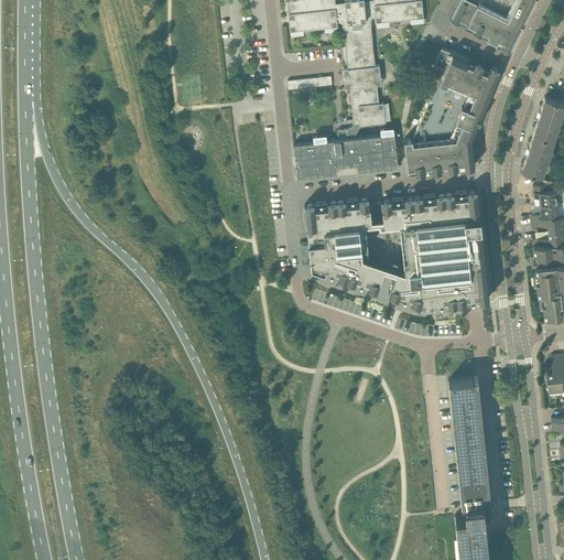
[(343,32),(344,32),(346,51),(348,73),(344,73),(345,84),(349,84),(354,129),(346,133),(347,142),(354,141),(354,140),(359,131),(359,129),(361,128),(381,126),(379,107),(377,81),(381,81),(379,70),(375,70),(371,29),(371,22),(389,20),(389,24),(411,22),(410,18),(423,17),(421,0),(372,0),(373,3),(365,4),(364,3),(362,0),(345,0),(346,4),(345,4),(345,6),(335,7),(334,0),(284,0),(285,4),(286,4),(290,29),(290,30),(303,29),(303,33),(325,31),(324,27),(342,24),(343,32)]
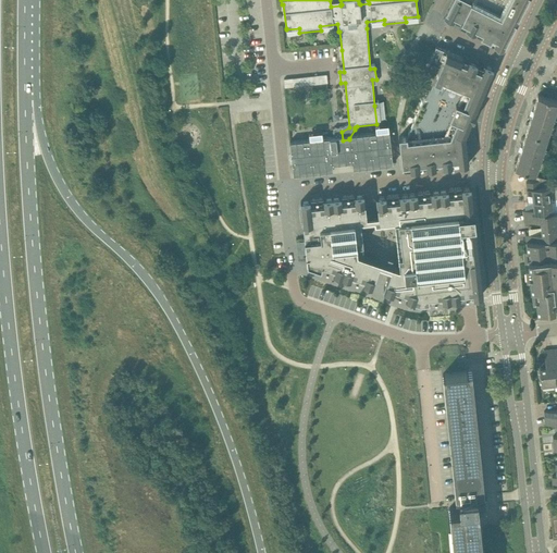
[(458,0),(455,0),(444,23),(454,27),(456,24),(461,26),(459,31),(469,35),(474,37),(474,38),(475,38),(478,35),(483,37),(481,41),(484,42),(490,45),(489,47),(490,48),(493,42),(496,44),(494,49),(498,51),(503,53),(529,0),(461,0),(461,1),(458,0)]
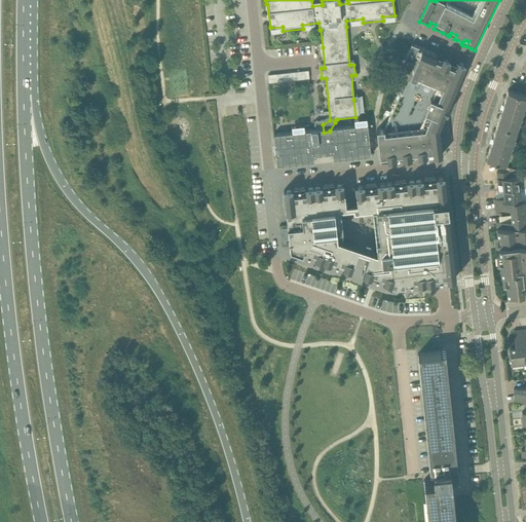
[(377,133),(380,165),(387,164),(387,163),(397,162),(397,163),(407,162),(407,161),(409,161),(409,162),(418,161),(418,160),(427,159),(427,160),(434,159),(443,158),(440,131),(466,68),(457,65),(455,71),(450,68),(451,64),(412,47),(405,63),(415,67),(406,89),(404,88),(385,133),(377,133)]
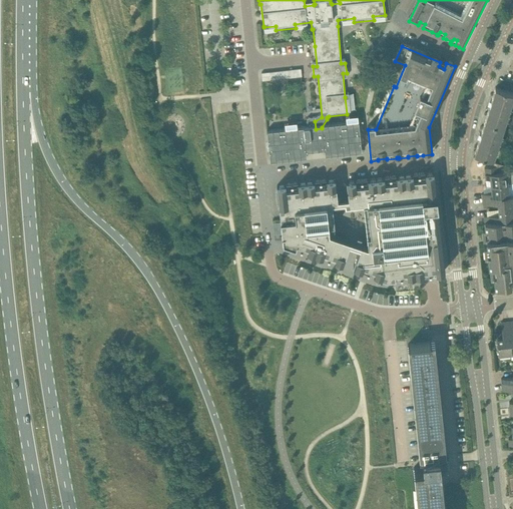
[(263,84),(302,80),(302,72),(301,72),(262,76),(263,84)]
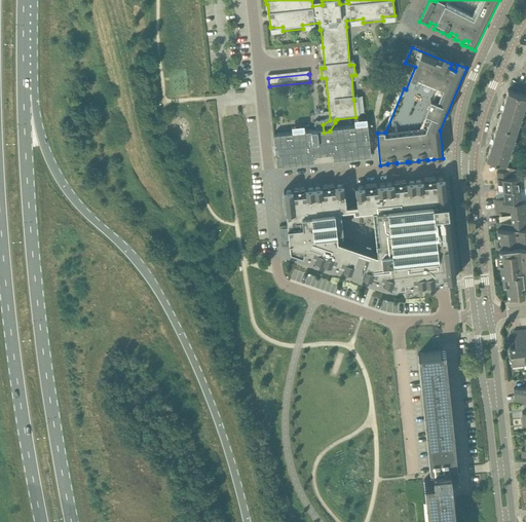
[(525,94),(510,89),(488,156),(516,164),(520,152),(517,152),(525,120),(525,94)]
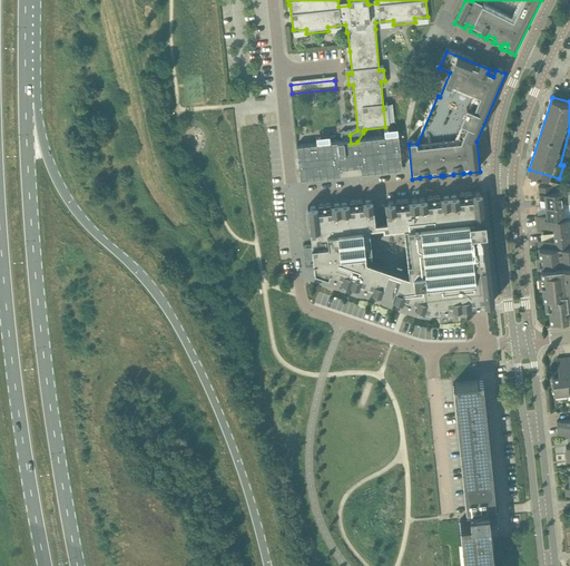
[(350,135),(343,135),(342,136),(342,145),(351,144),(350,135)]
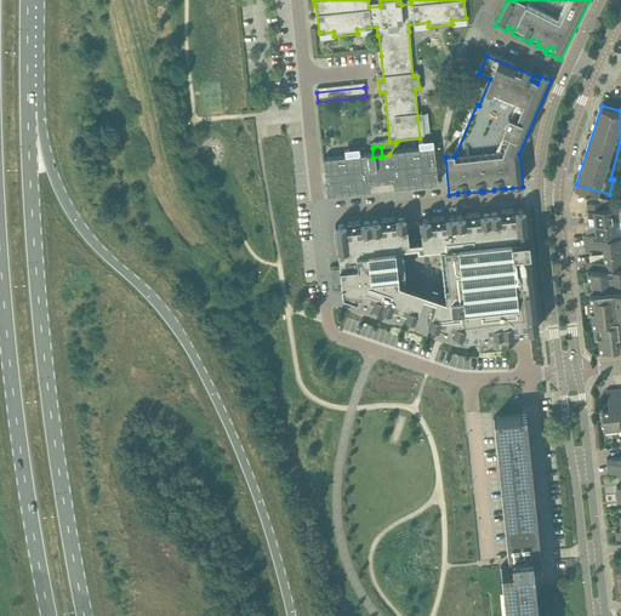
[(394,193),(439,188),(434,150),(389,155),(382,157),(372,158),(324,163),(328,199),(371,194),(371,187),(393,186),(394,193)]
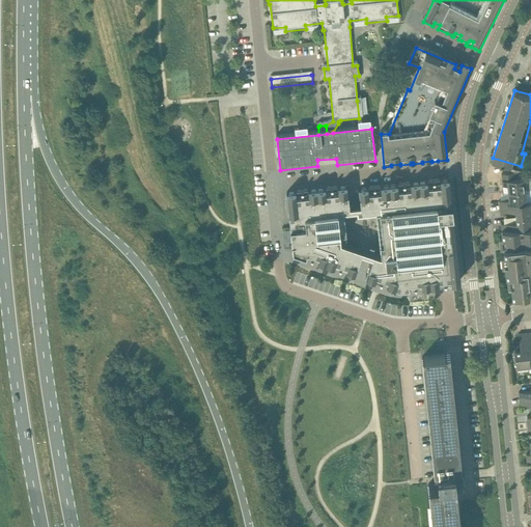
[(507,189),(508,196),(526,194),(525,182),(514,183),(514,176),(502,177),(503,189),(507,189)]
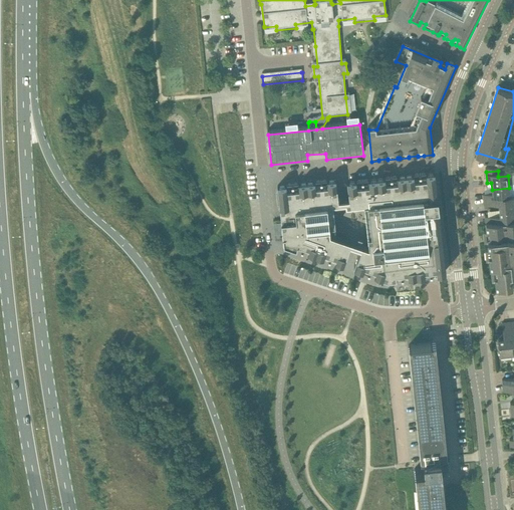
[(358,257),(354,269),(363,273),(362,273),(373,277),(374,276),(388,281),(397,280),(408,279),(425,277),(437,276),(446,275),(435,177),(426,177),(415,178),(415,179),(398,181),(397,180),(386,181),(386,182),(368,184),(368,183),(356,185),(347,186),(349,202),(350,207),(364,205),(365,208),(364,208),(368,249),(369,249),(368,253),(361,250),(360,250),(358,257)]
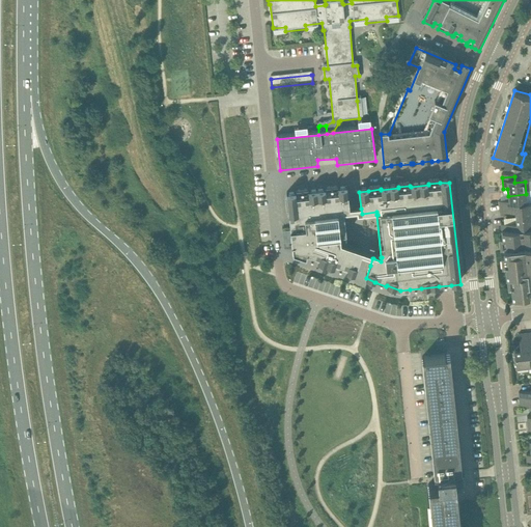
[(356,210),(350,211),(347,189),(338,190),(326,191),(326,192),(308,194),(308,193),(297,194),(297,195),(286,196),(290,230),(290,231),(294,253),(306,258),(317,262),(317,261),(334,268),(345,272),(355,275),(358,266),(360,261),(362,255),(367,256),(368,253),(346,246),(345,237),(346,237),(344,215),(356,214),(356,210)]
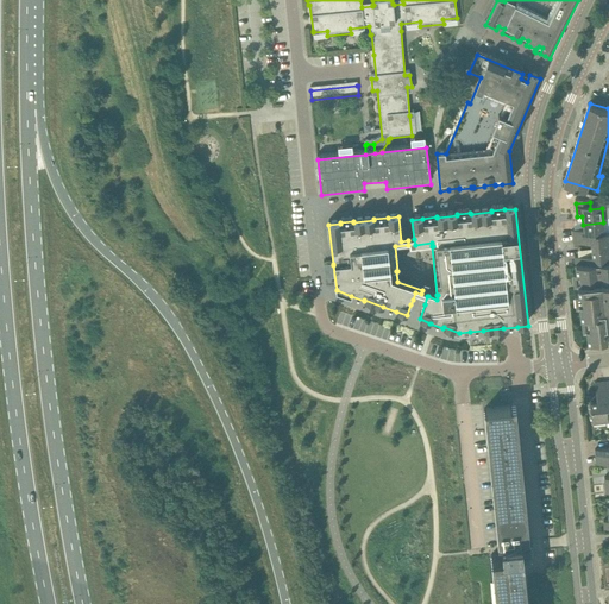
[(604,237),(603,222),(583,225),(584,233),(572,234),(572,240),(604,237)]
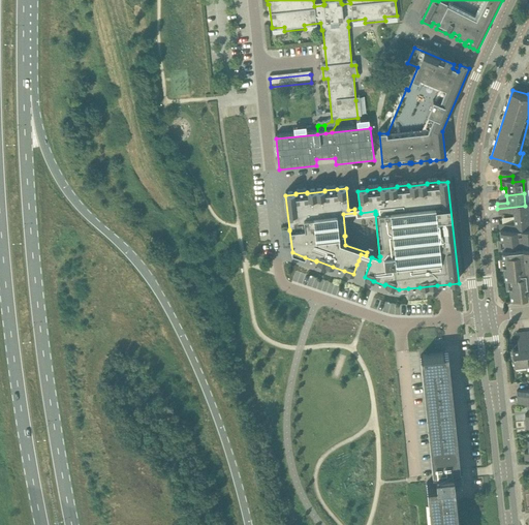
[(514,219),(528,217),(528,205),(525,206),(497,209),(498,215),(514,214),(514,219)]
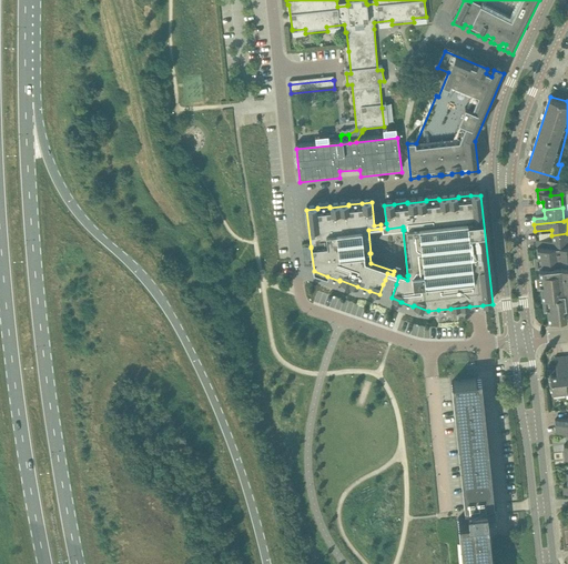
[(534,258),(535,260),(536,269),(539,269),(539,273),(536,273),(537,285),(540,285),(541,298),(543,298),(544,309),(547,309),(548,320),(566,318),(566,313),(567,312),(567,233),(551,235),(553,242),(536,244),(537,258),(534,258)]
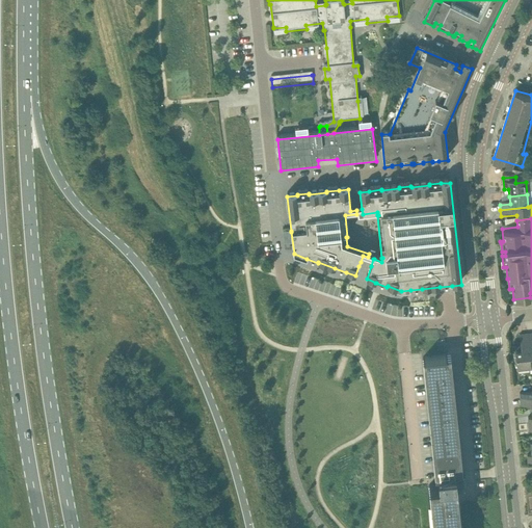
[(530,371),(527,338),(520,338),(522,353),(515,354),(517,372),(530,371)]
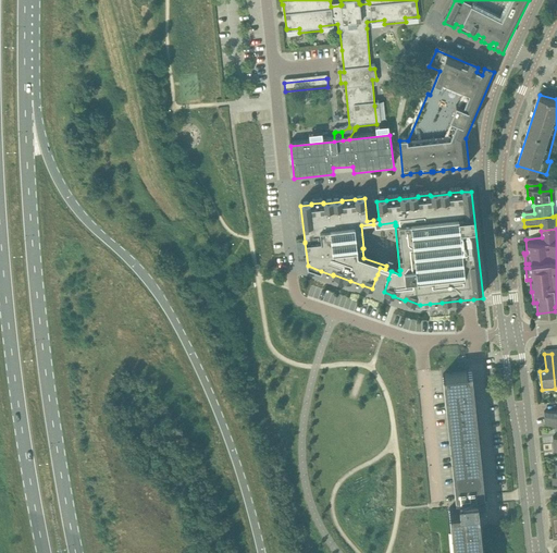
[(471,477),(471,471),(470,466),(470,461),(469,455),(469,450),(468,445),(468,440),(467,434),(467,429),(466,424),(466,418),(465,414),(465,408),(463,403),(463,397),(462,392),(462,386),(461,381),(461,377),(443,378),(456,501),(459,501),(460,512),(449,513),(454,552),(480,552),(475,511),(485,510),(484,499),(482,499),(479,476),(471,477)]
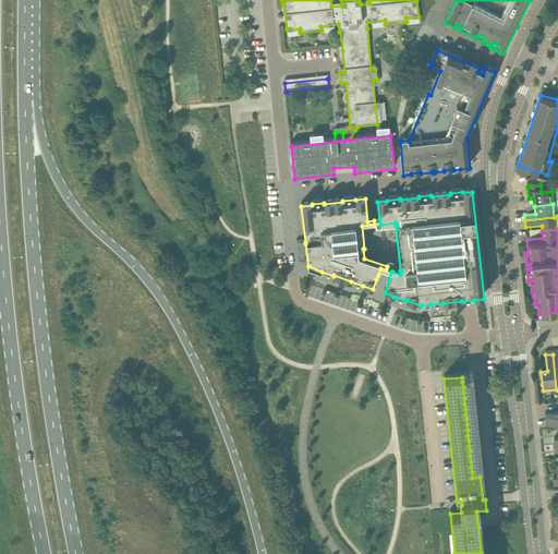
[(557,421),(546,423),(547,430),(557,429),(557,421)]
